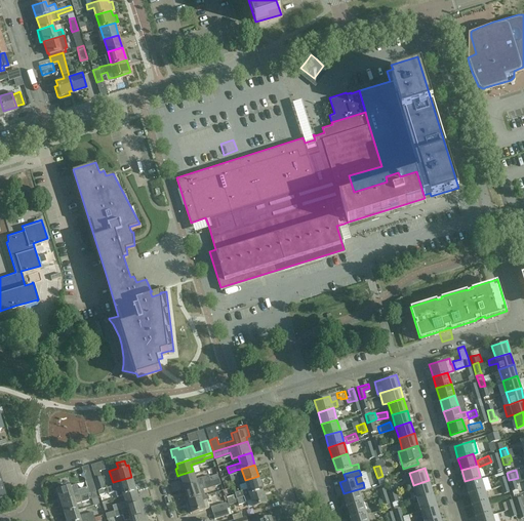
[(193,471),(179,475),(184,486),(213,477),(218,476),(216,471),(208,474),(208,472),(201,475),(195,476),(193,471)]
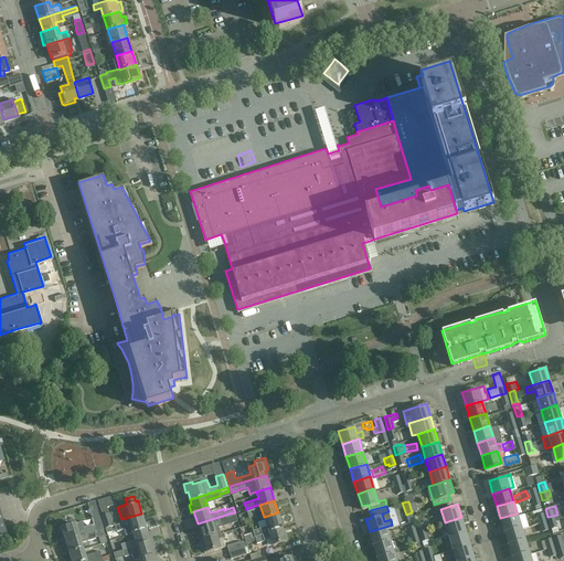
[(105,525),(112,522),(108,510),(100,512),(105,525)]
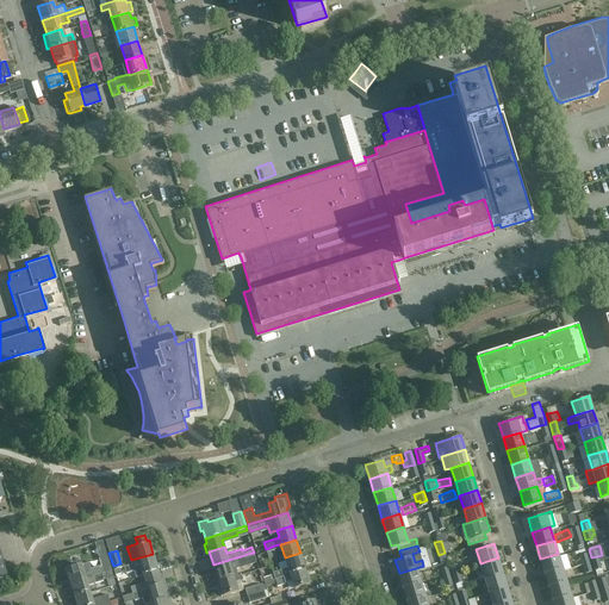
[(103,569),(105,569),(111,567),(106,553),(98,555),(103,569)]
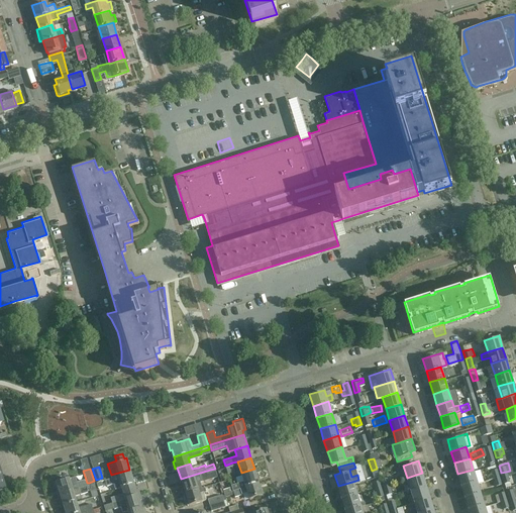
[(254,469),(241,473),(243,479),(230,483),(230,484),(222,487),(223,491),(258,480),(254,469)]
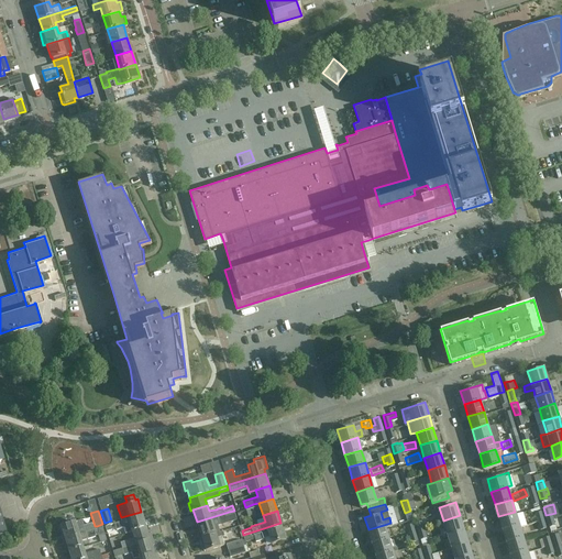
[(125,530),(131,528),(145,524),(141,512),(121,517),(113,521),(116,526),(123,524),(125,530)]
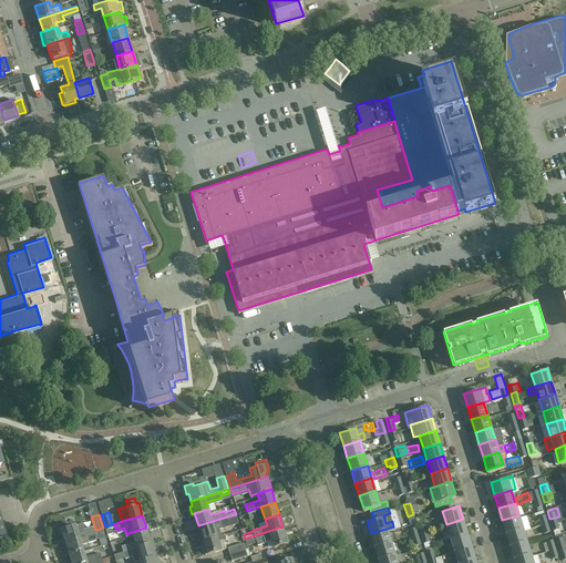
[(203,539),(220,533),(218,526),(228,523),(228,522),(233,521),(230,515),(198,525),(203,539)]
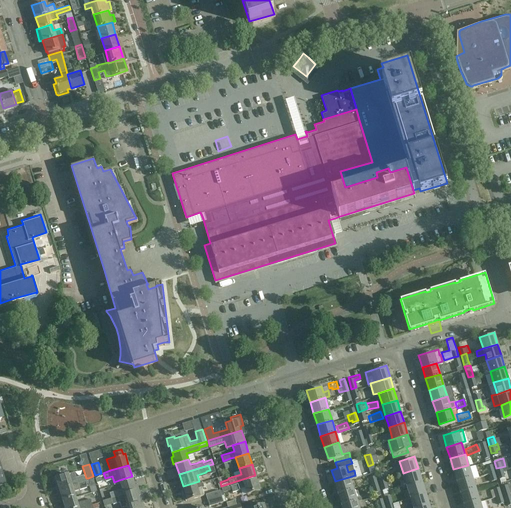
[(457,481),(472,476),(468,465),(453,469),(457,481)]
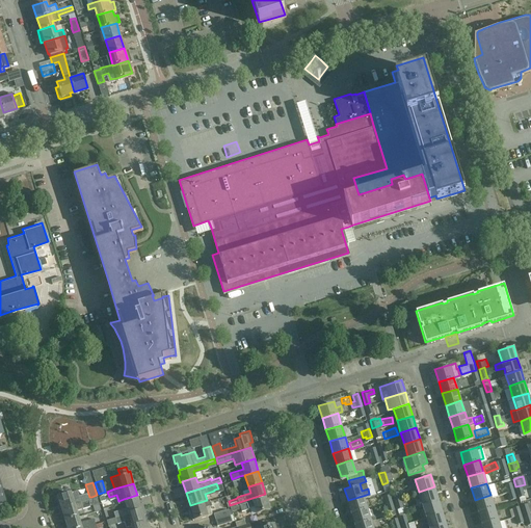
[(422,503),(437,498),(434,486),(419,492),(422,503)]
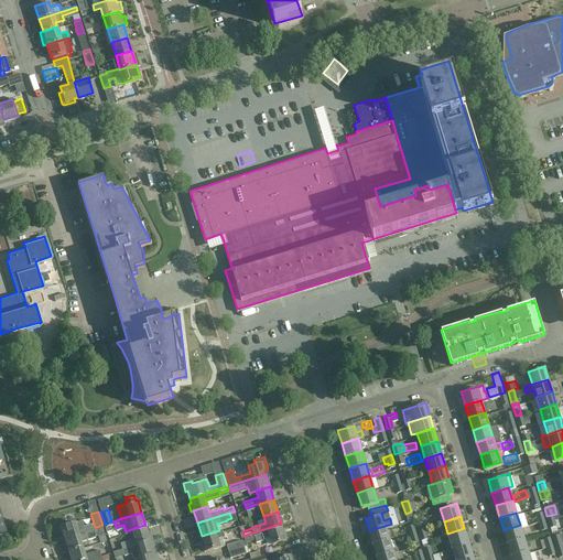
[(85,530),(80,517),(74,519),(61,524),(64,537),(85,530)]
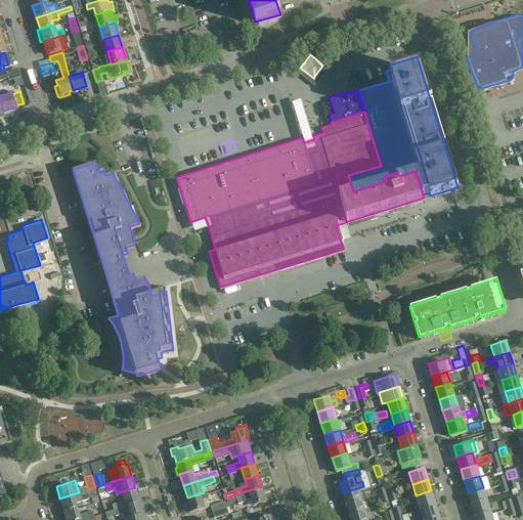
[(496,489),(495,483),(490,484),(489,481),(484,482),(486,492),(496,489)]
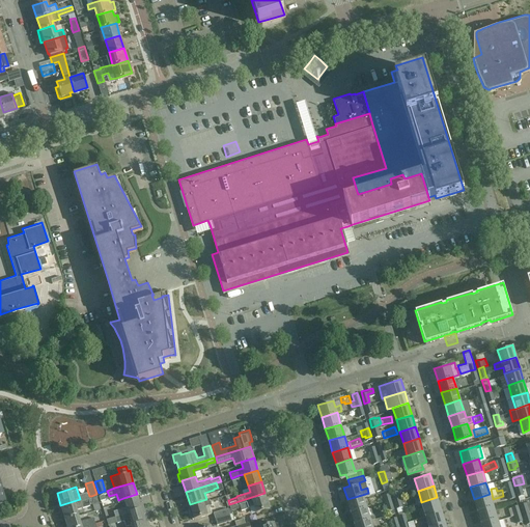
[(265,493),(229,504),(231,507),(240,505),(240,507),(248,505),(247,504),(253,503),(255,509),(269,505),(265,493)]
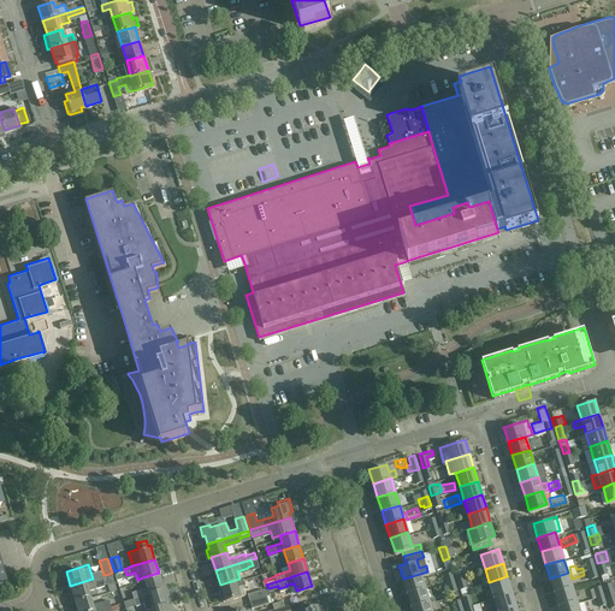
[(132,597),(163,587),(159,573),(143,577),(146,585),(130,589),(132,597)]
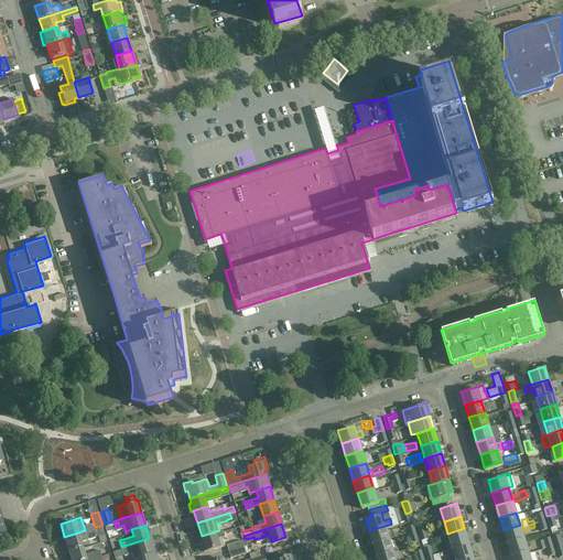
[(507,542),(523,537),(520,525),(504,530),(507,542)]
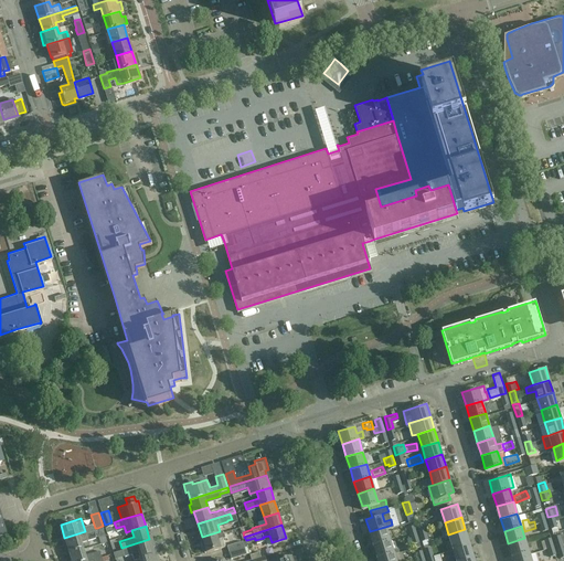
[(373,544),(390,539),(385,527),(370,531),(373,544)]
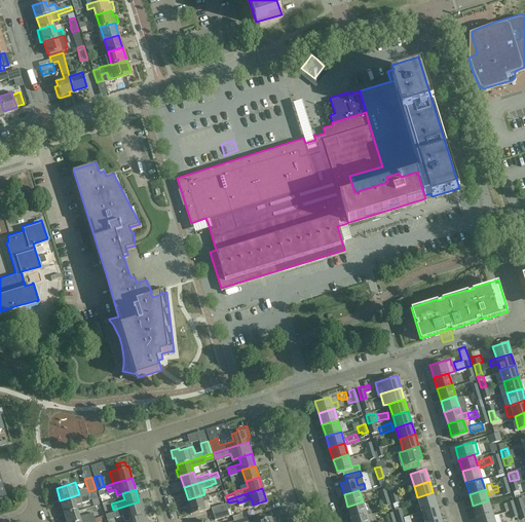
[(64,512),(77,508),(75,501),(88,497),(87,496),(91,495),(90,491),(88,491),(86,492),(86,491),(79,494),(60,500),(64,512)]
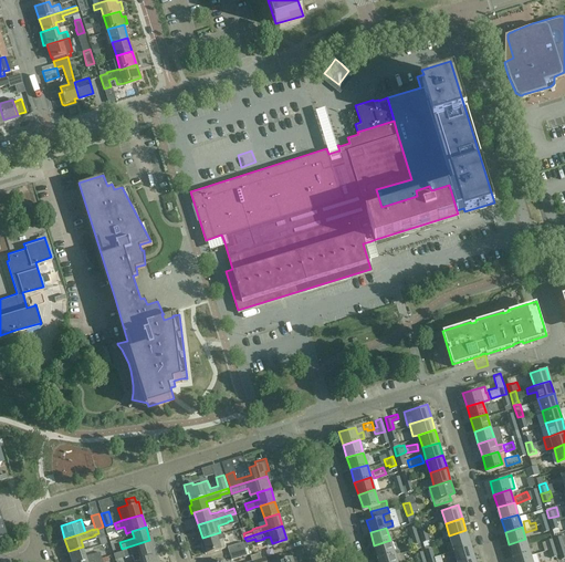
[(453,548),(470,543),(466,530),(449,536),(453,548)]
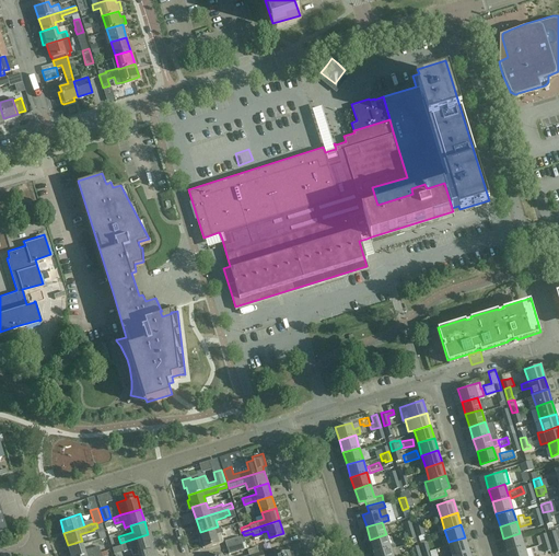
[(218,541),(222,539),(220,531),(222,530),(221,525),(218,526),(200,532),(201,537),(200,537),(202,545),(204,544),(204,545),(218,541)]
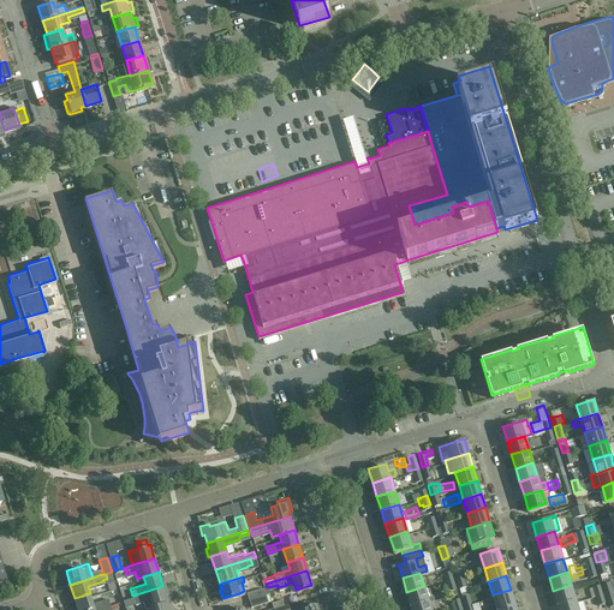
[(591,594),(595,593),(601,591),(598,582),(592,584),(592,585),(589,586),(591,594)]
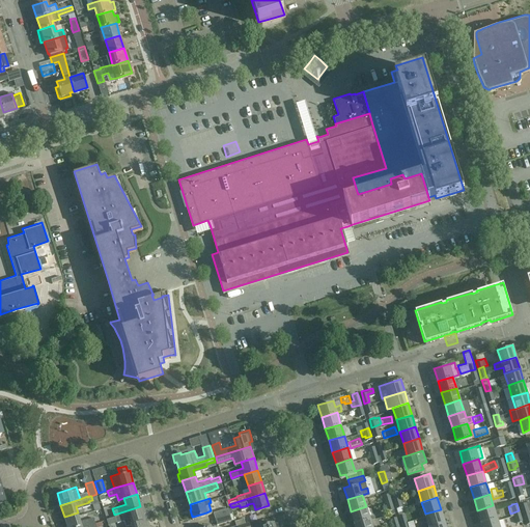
[(215,517),(229,511),(227,505),(213,509),(215,517)]
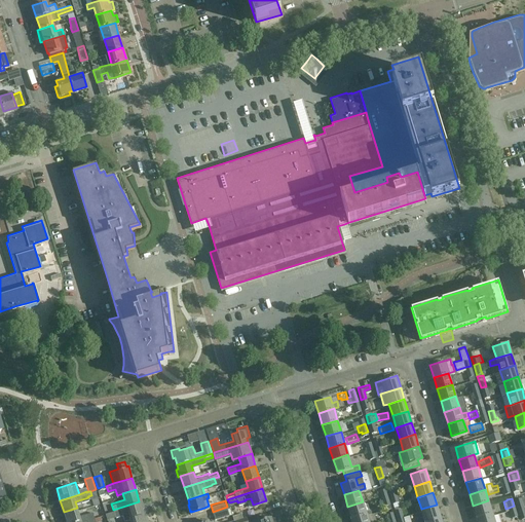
[(477,517),(492,513),(488,500),(473,506),(477,517)]
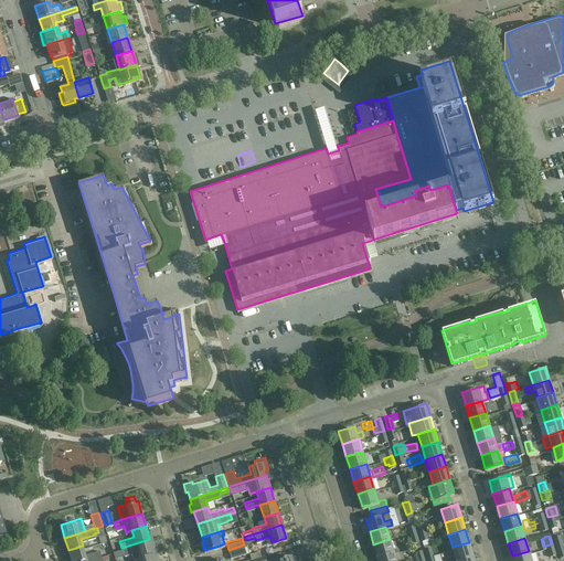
[(153,551),(149,539),(121,548),(116,549),(118,556),(131,551),(134,558),(139,556),(153,551)]
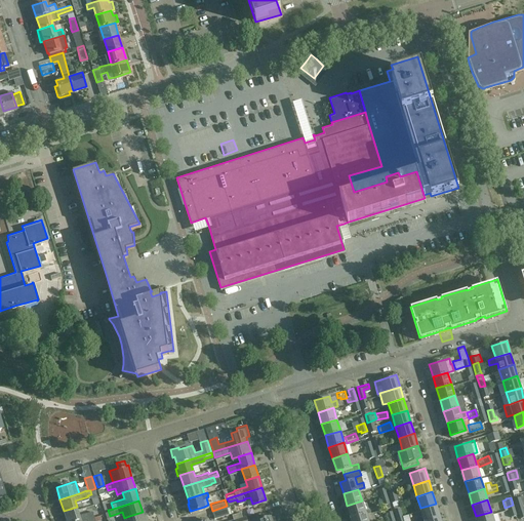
[(351,517),(365,513),(365,512),(370,511),(369,507),(364,508),(362,501),(347,506),(351,517)]
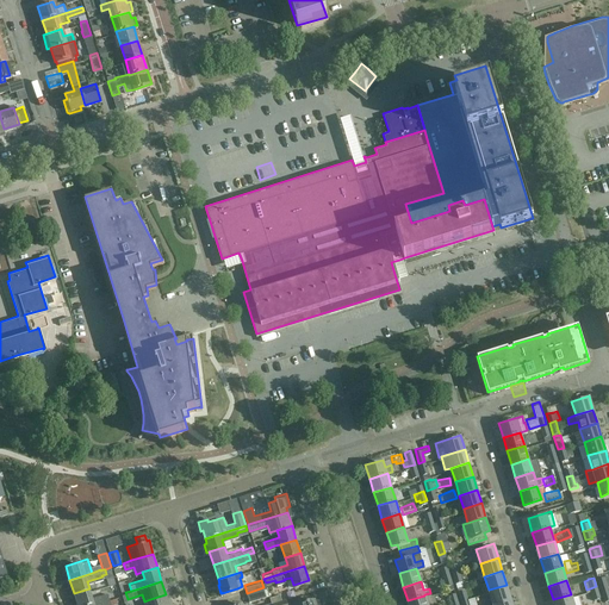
[(492,604),(510,598),(507,585),(489,590),(492,604)]
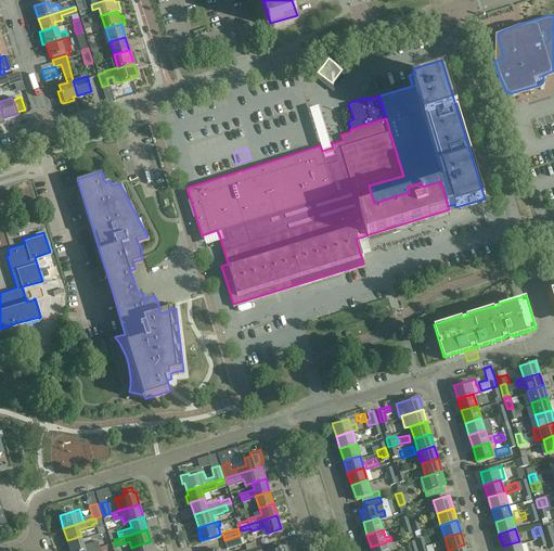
[(240,535),(224,540),(226,545),(241,539),(240,535)]
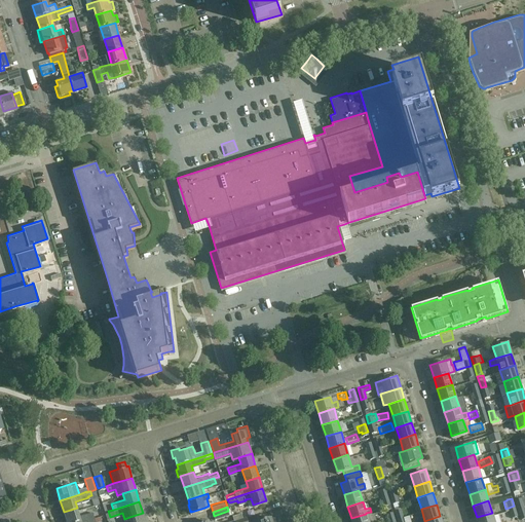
[(417,507),(402,509),(403,515),(418,514),(417,507)]
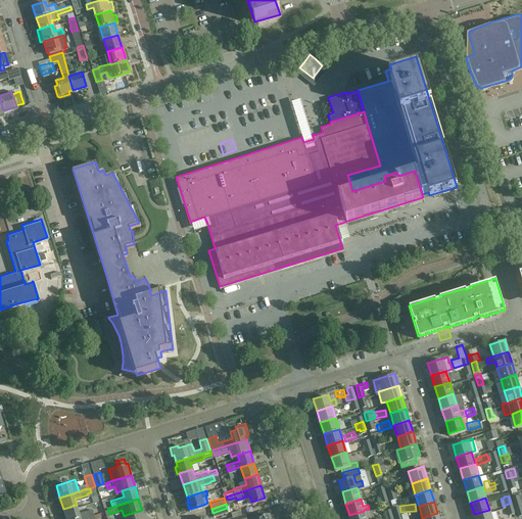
[(77,505),(63,509),(66,518),(73,518),(93,513),(91,507),(78,511),(77,505)]
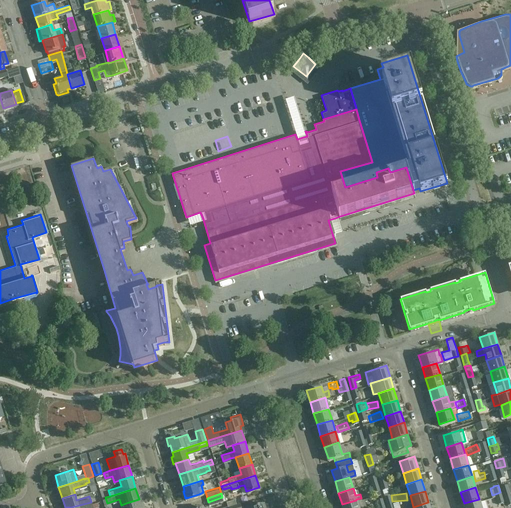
[(239,501),(236,502),(234,497),(226,500),(227,505),(226,505),(227,506),(239,502),(239,501)]
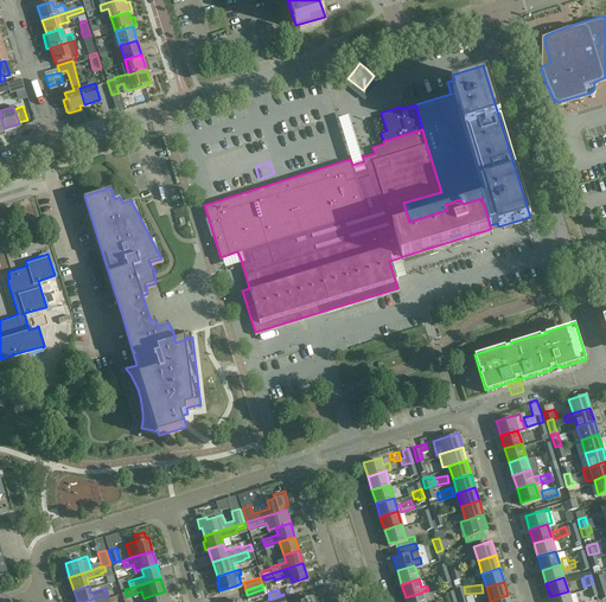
[(165,591),(150,596),(151,601),(171,601),(168,591),(165,591)]
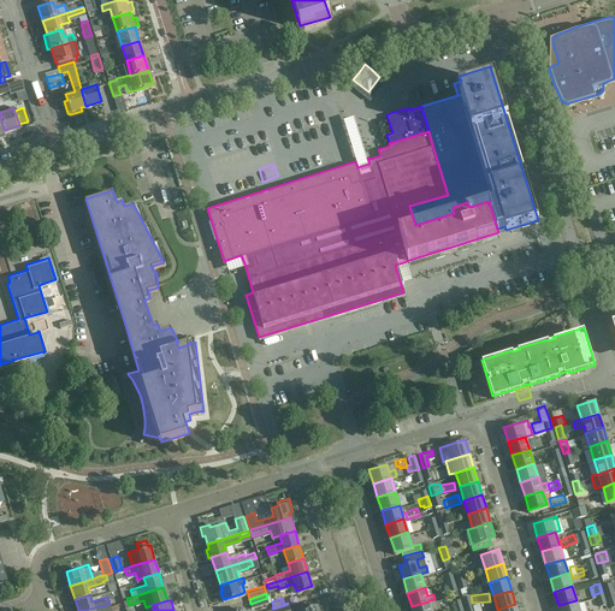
[(579,610),(577,600),(559,605),(560,610),(579,610)]
